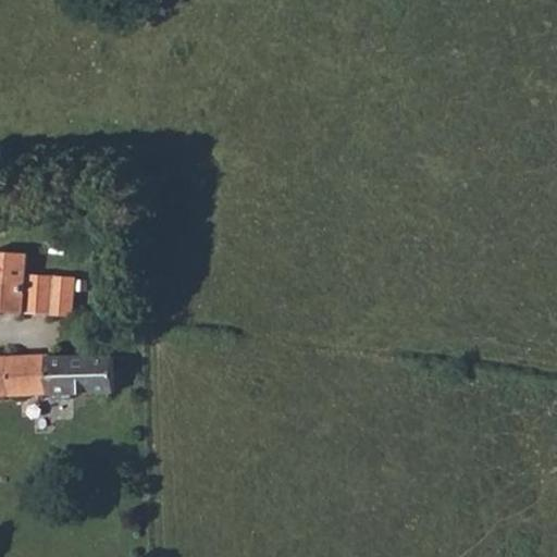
[(0,310),(26,311),(29,274),(28,254),(0,251),(0,310)]
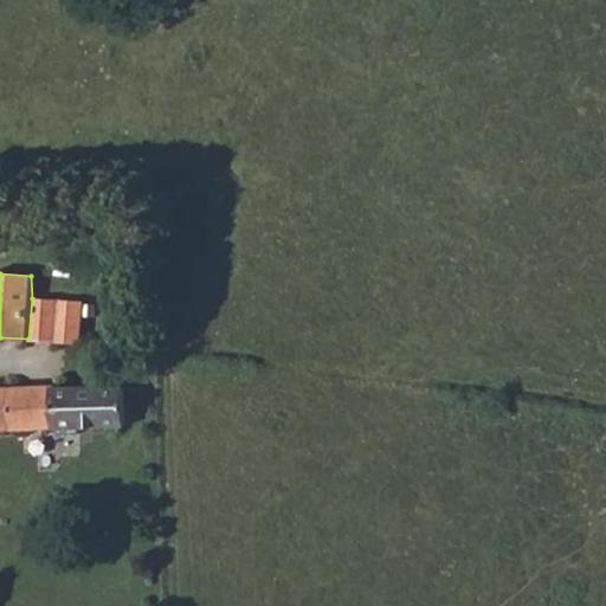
[(28,339),(53,341),(57,301),(32,298),(28,339)]
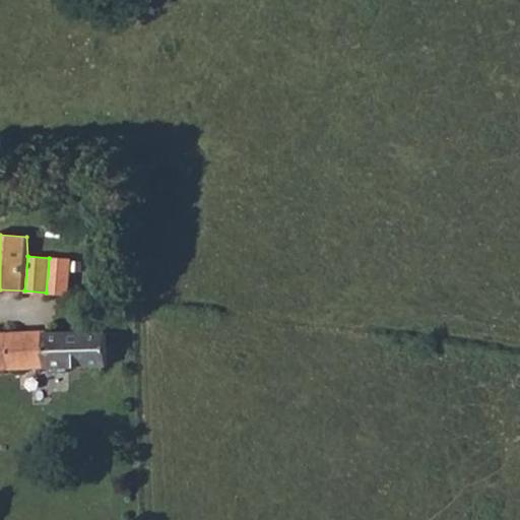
[(46,293),(69,294),(70,259),(49,258),(46,293)]
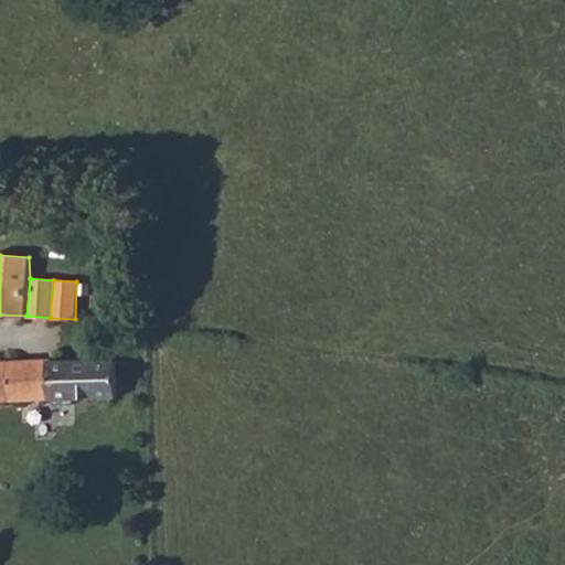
[(0,402),(54,400),(55,405),(75,404),(75,400),(117,398),(116,361),(48,362),(48,360),(0,362),(0,402)]
